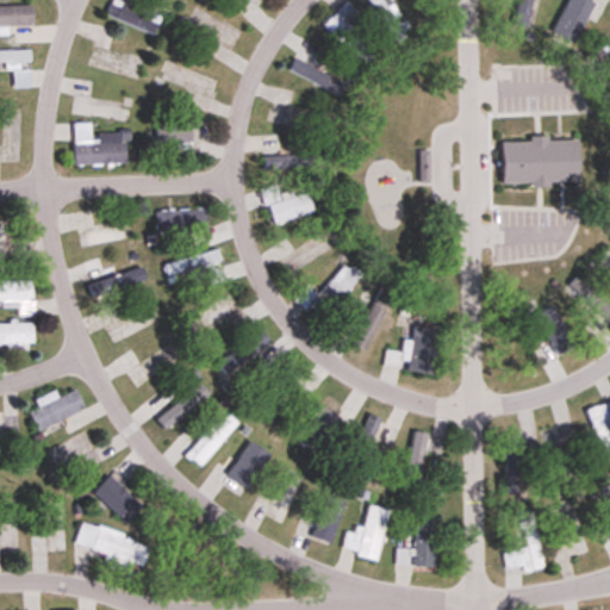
[(161,18),(116,0),(111,0),(105,16),(154,36),(161,18)]
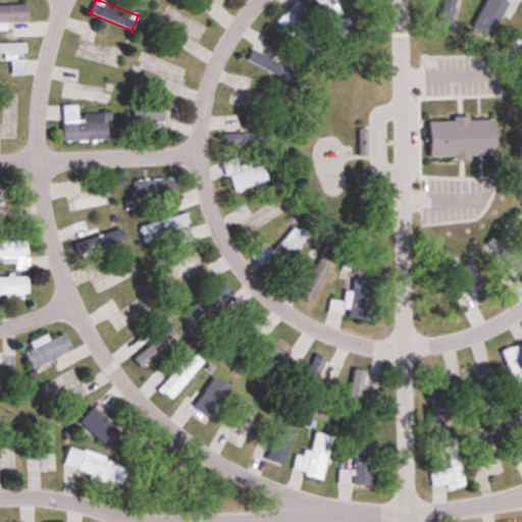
[(315,0),(335,36),(352,28),(336,0),(315,0)]
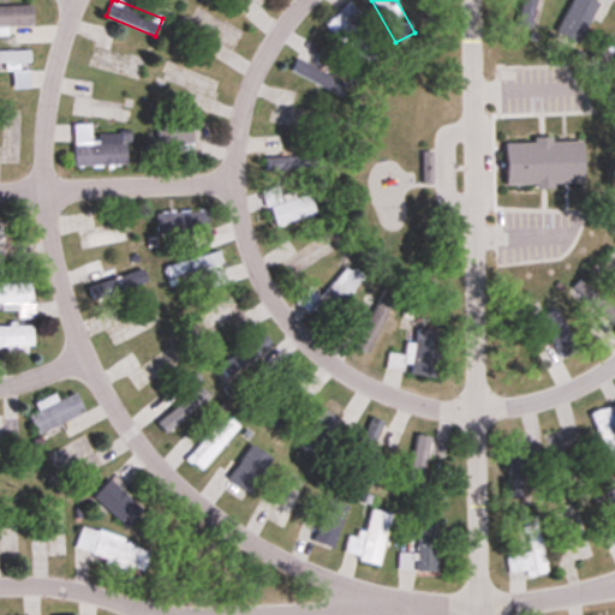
[(573,0),(556,34),(578,45),(598,4),(590,0),(573,0)]
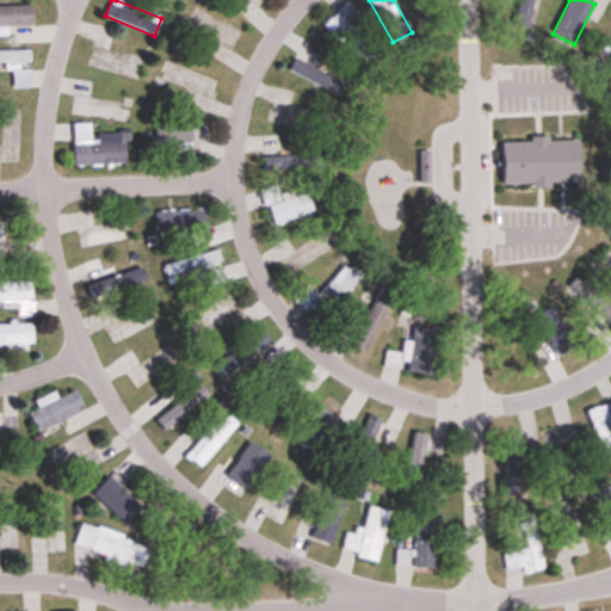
[(374,56),(345,29),(359,14),(346,1),(322,26),(364,67),(374,56)]
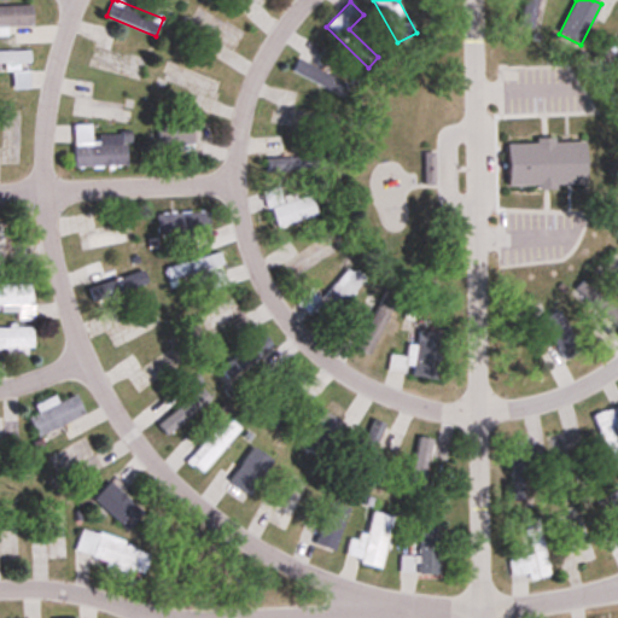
[(31,6),(0,6),(0,27),(33,27),(31,6)]
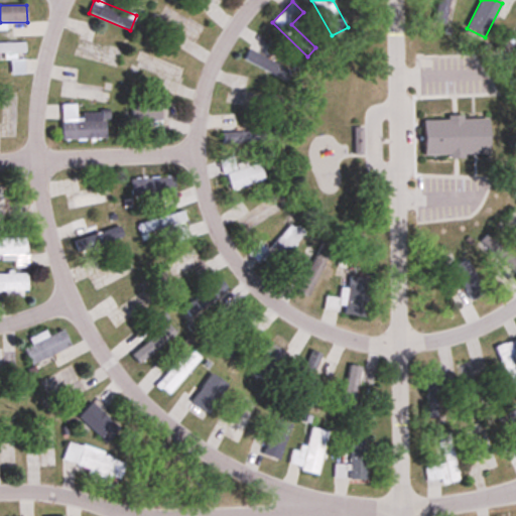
[(25,43),(0,43),(0,53),(25,53),(25,43)]
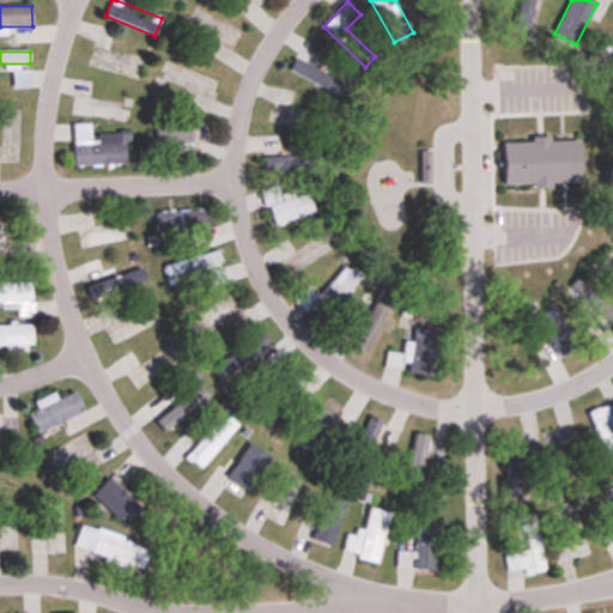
[(30,72),(12,72),(12,89),(30,87),(30,72)]
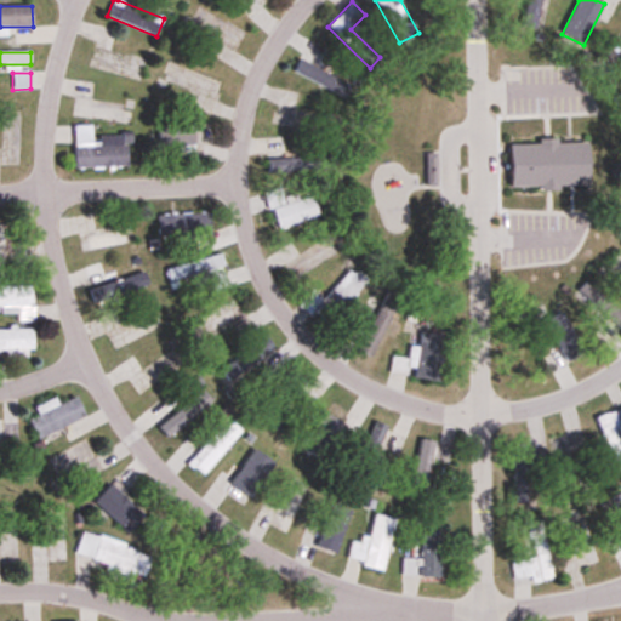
[(93,83),(78,81),(74,119),(131,125),(134,113),(91,109),(93,83)]
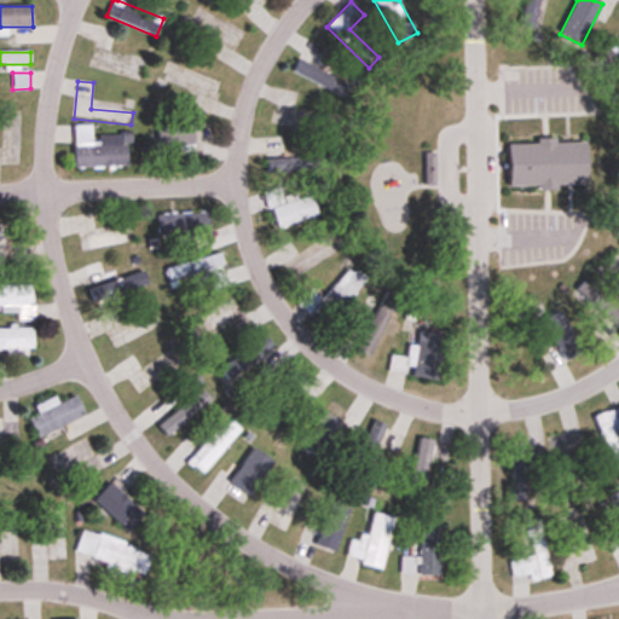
[(278,113),(277,113),(275,125),(307,129),(308,123),(293,121),(298,92),(281,90),(278,113)]
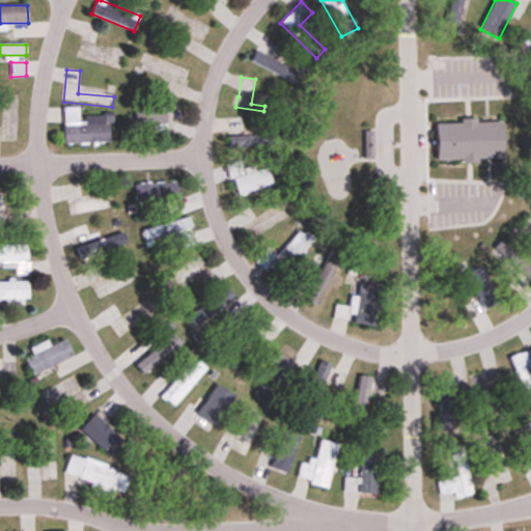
[(64,145),(110,143),(109,117),(79,118),(79,108),(63,108),(64,145)]
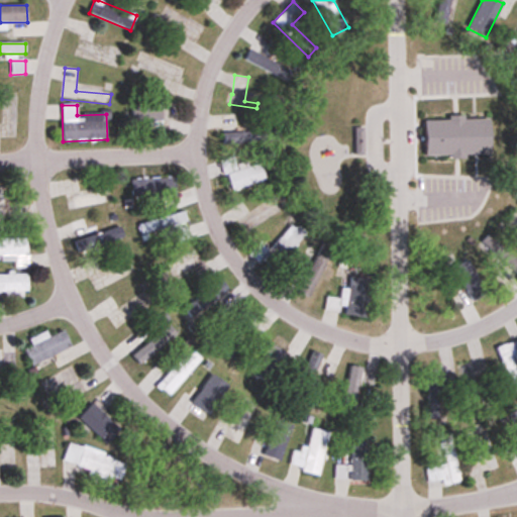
[(424,119),(424,159),(490,158),(489,118),(424,119)]
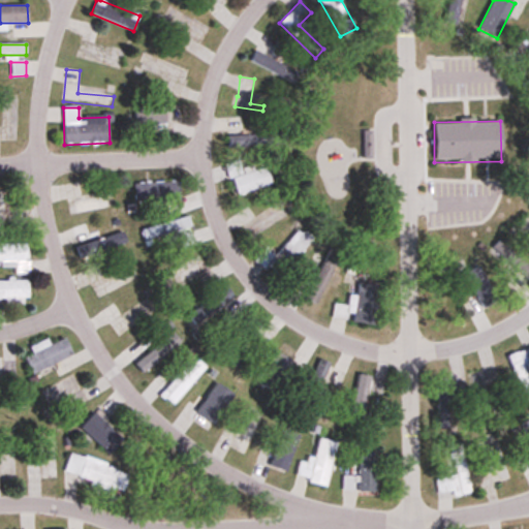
[(277,131),(227,132),(228,145),(278,144),(277,131)]
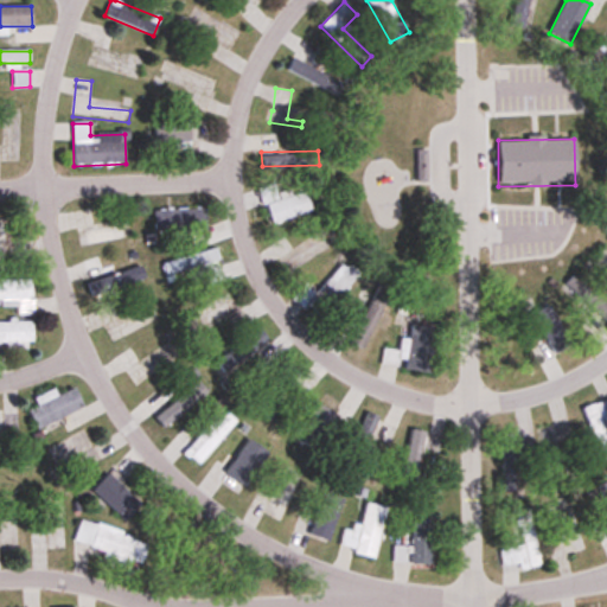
[(427,152),(416,152),(416,183),(427,183),(427,152)]
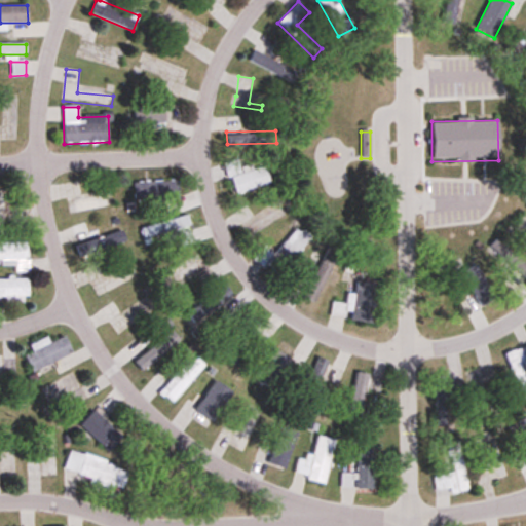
[(225,164),(235,195),(270,183),(264,165),(241,173),(237,160),(225,164)]
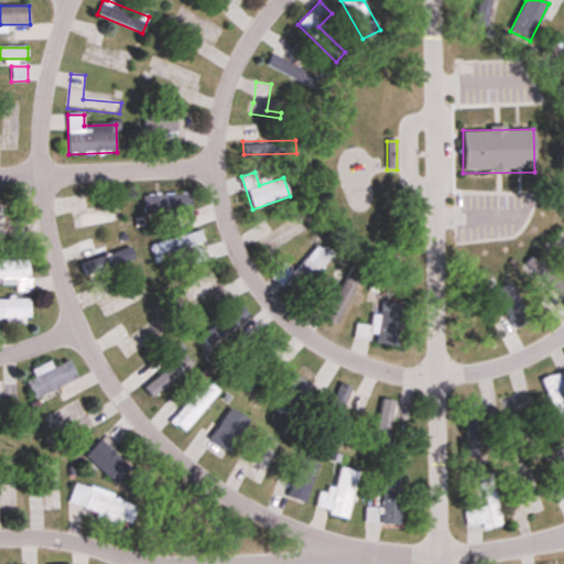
[(145,197),(147,219),(191,217),(190,195),(145,197)]
